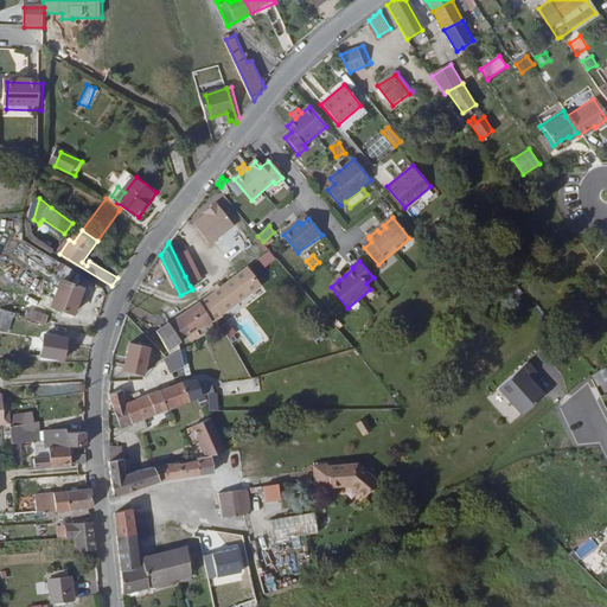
[(91,280),(71,268),(66,280),(88,288),(91,280)]
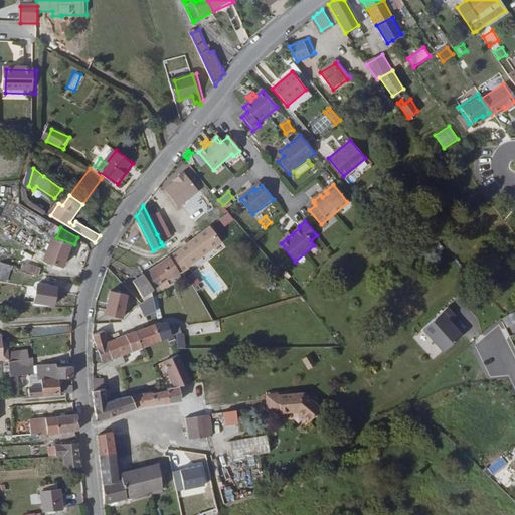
[(187,243),(182,247),(169,258),(179,273),(183,271),(188,268),(188,266),(197,259),(202,253),(218,242),(208,228),(194,238),(187,243)]
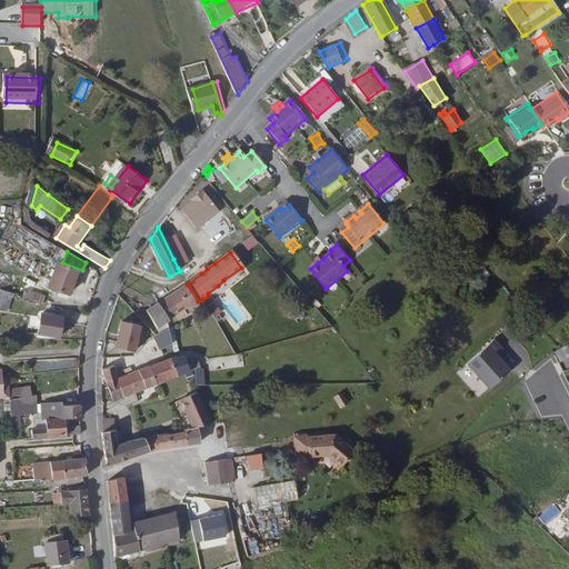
[(187,263),(183,255),(173,259),(178,268),(187,263)]
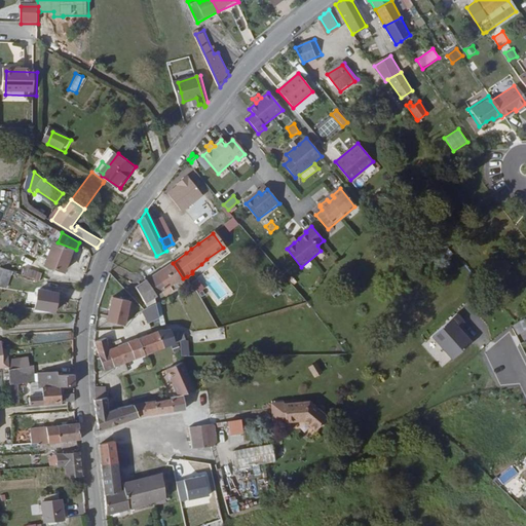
[(77,255),(75,254),(76,250),(58,242),(49,264),(69,271),(71,266),(73,267),(77,255)]
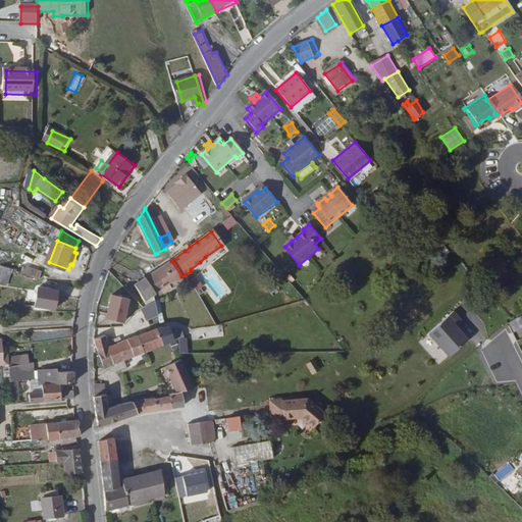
[(171,261),(145,279),(154,294),(181,276),(171,261)]
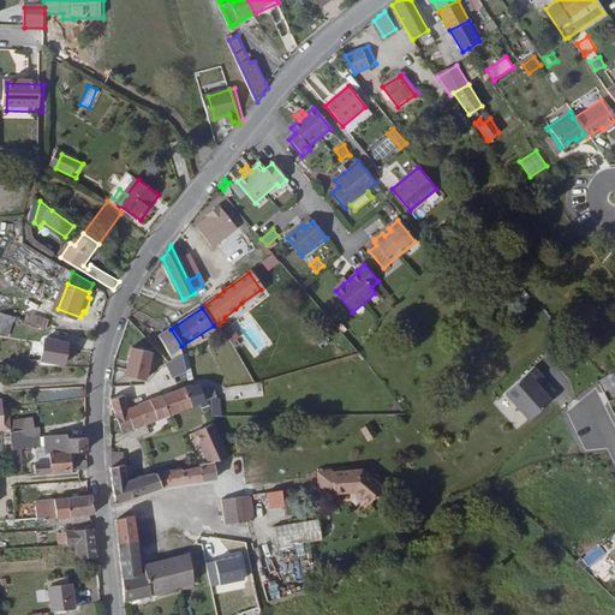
[(64,326),(65,322),(41,312),(37,323),(61,333),(64,326)]
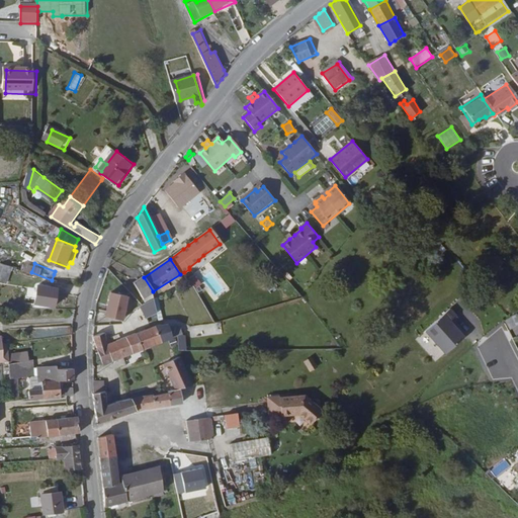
[(12,276),(14,267),(8,265),(6,274),(12,276)]
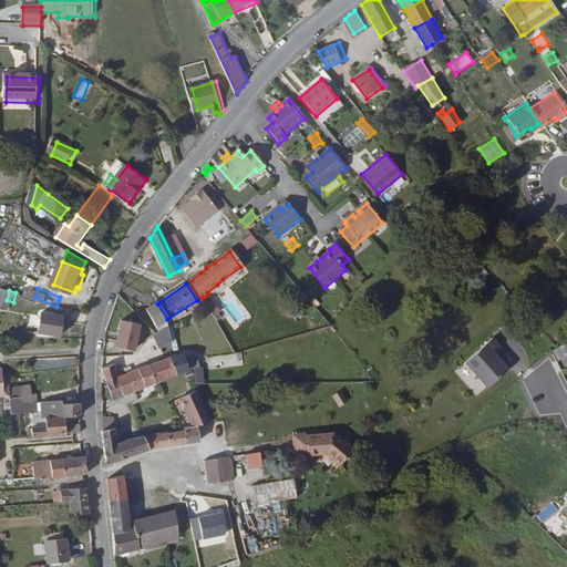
[(157,303),(147,310),(161,331),(169,328),(167,319),(157,303)]
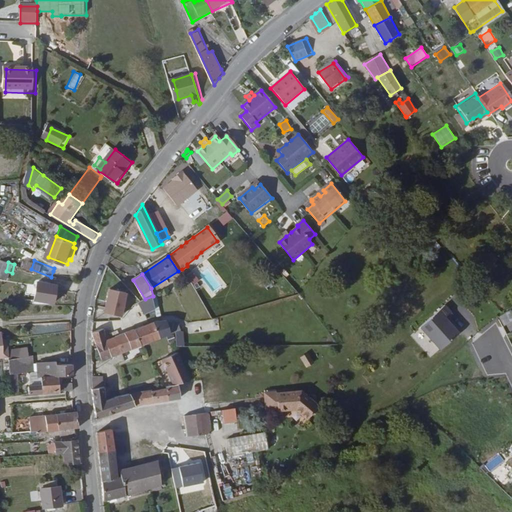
[(60,303),(62,285),(43,282),(40,300),(60,303)]
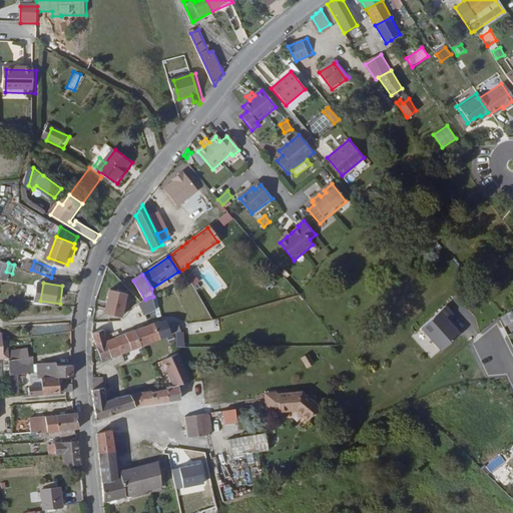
[(123,311),(127,292),(110,289),(107,308),(115,310),(114,314),(120,315),(121,311),(123,311)]
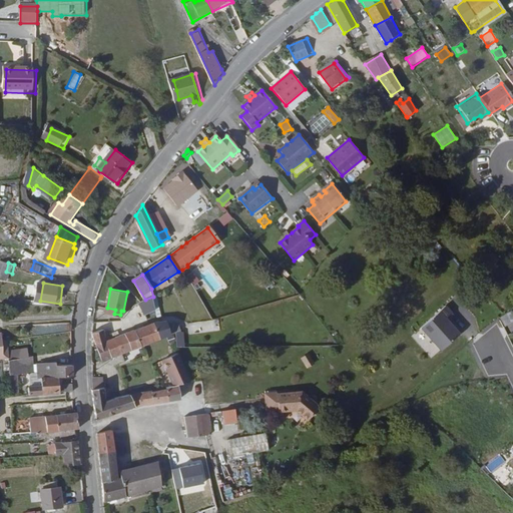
[(140,302),(139,303),(142,311),(157,307),(154,299),(153,297),(145,300),(140,302)]
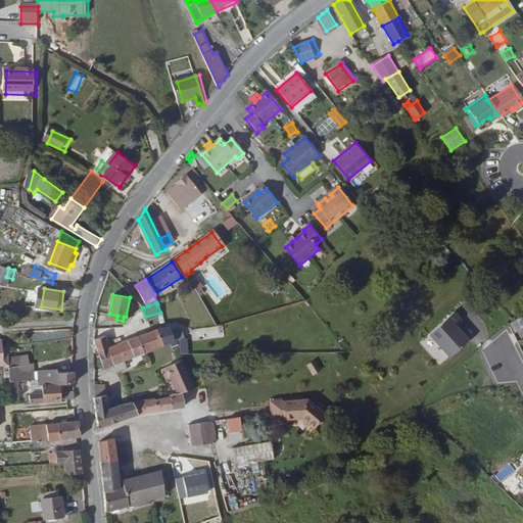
[(163,302),(157,304),(160,313),(160,316),(161,319),(168,317),(163,302)]
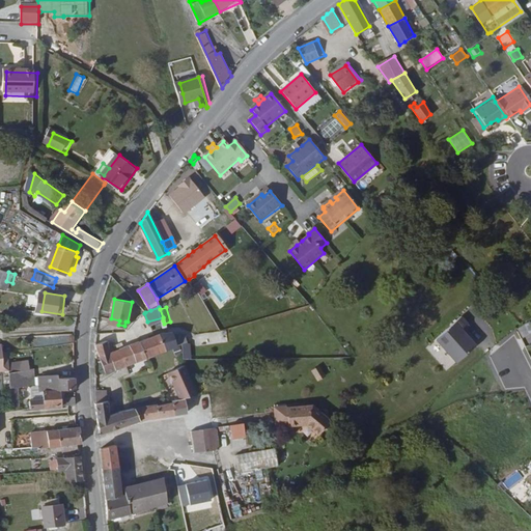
[(459,320),(434,343),(453,366),(473,348),(462,335),(464,333),(468,330),(459,320)]
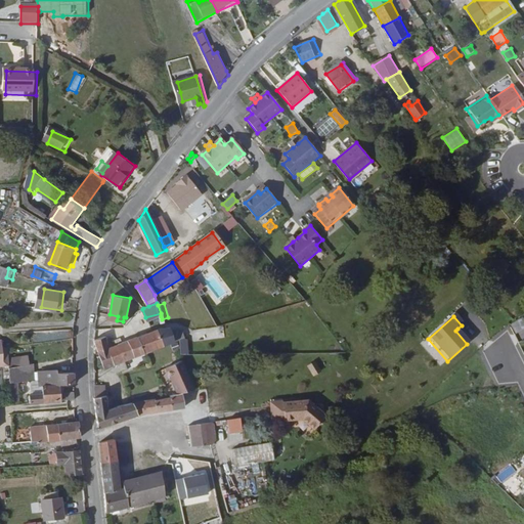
[(455,331),(467,344),(470,342),(457,329),(455,331)]
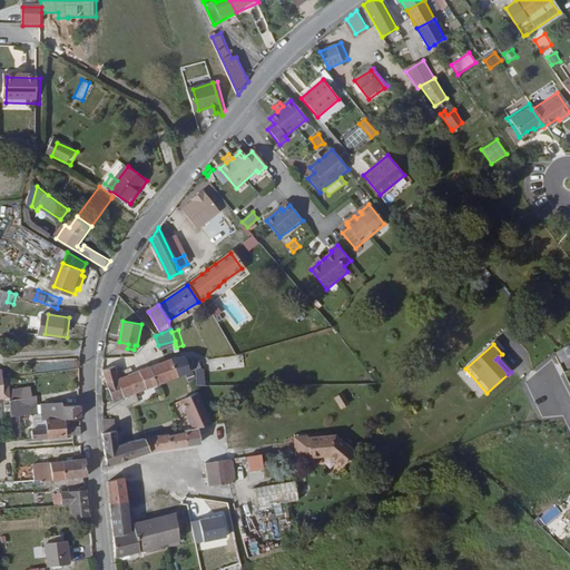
[(158,385),(190,373),(185,361),(184,359),(173,359),(150,366),(158,385)]
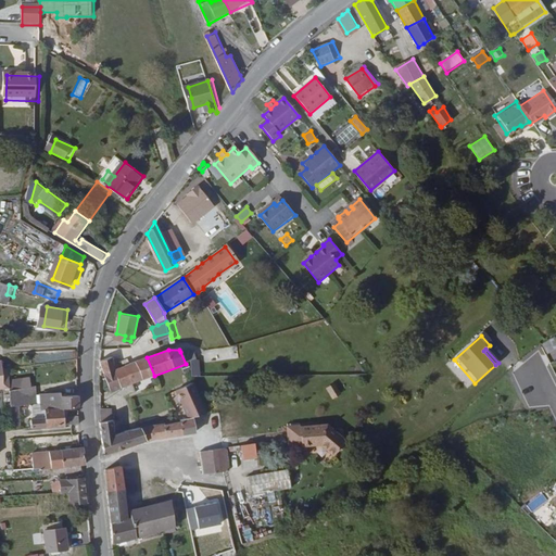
[(192,362),(188,351),(180,352),(186,364),(192,362)]
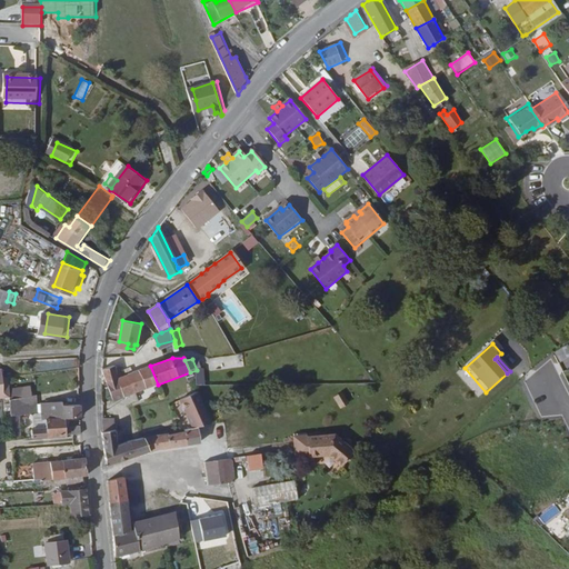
[(202,368),(199,359),(192,359),(197,370),(202,368)]
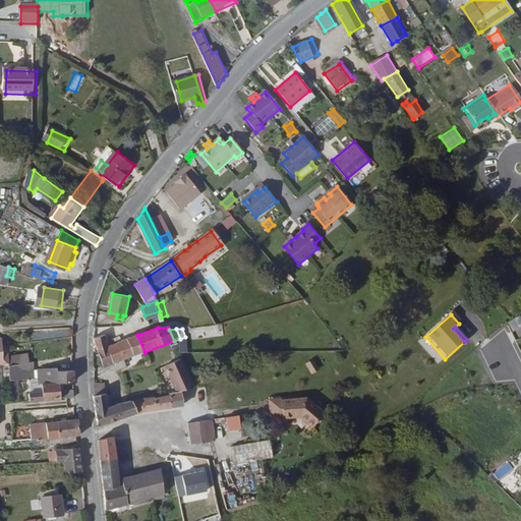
[(106,334),(95,338),(97,344),(99,350),(111,346),(106,334)]
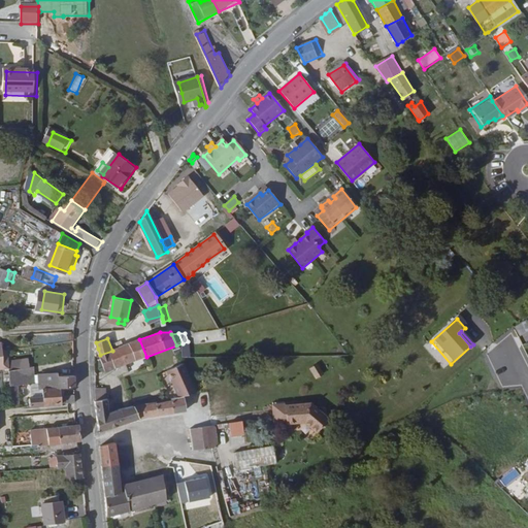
[(128,363),(146,357),(139,339),(121,347),(128,363)]
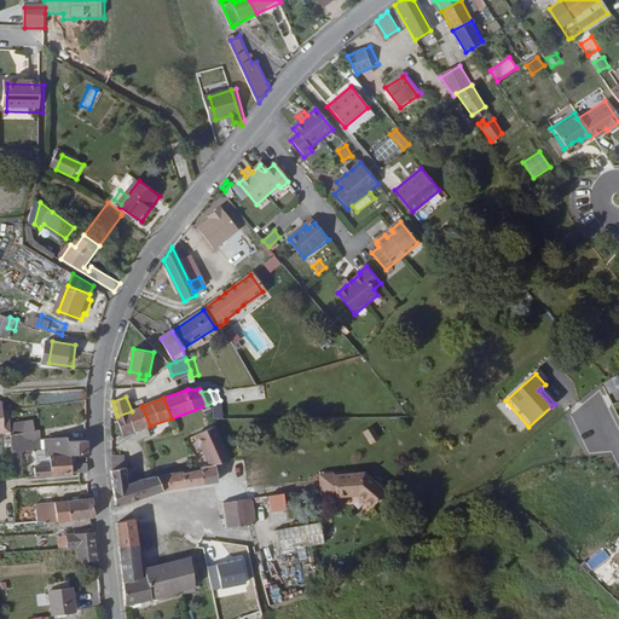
[(117,416),(125,434),(150,426),(142,406),(132,411),(117,416)]
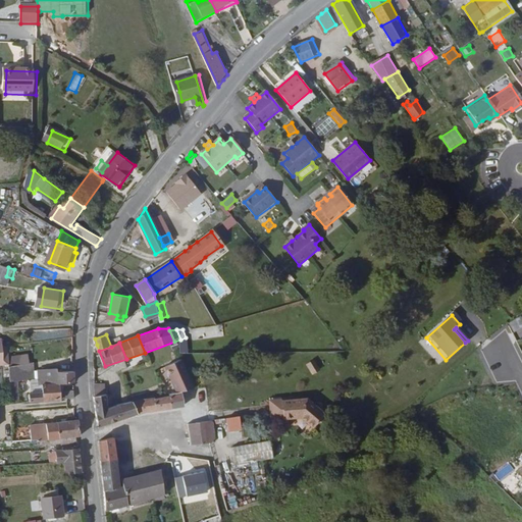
[(29,357),(9,358),(10,367),(30,366),(29,357)]
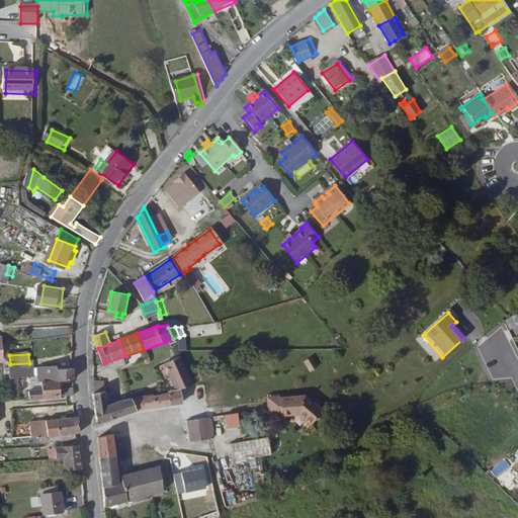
[(180,357),(165,363),(176,390),(178,389),(192,385),(180,357)]
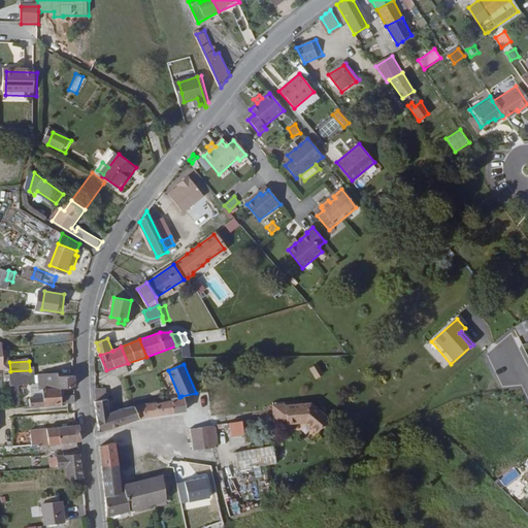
[(316,380),(324,374),(318,364),(309,368),(316,380)]
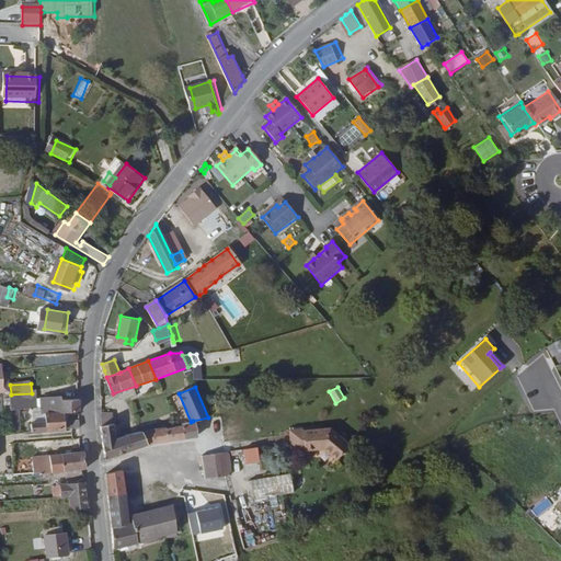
[(22,410),(26,410),(34,409),(38,409),(37,392),(32,393),(11,395),(13,411),(22,410)]
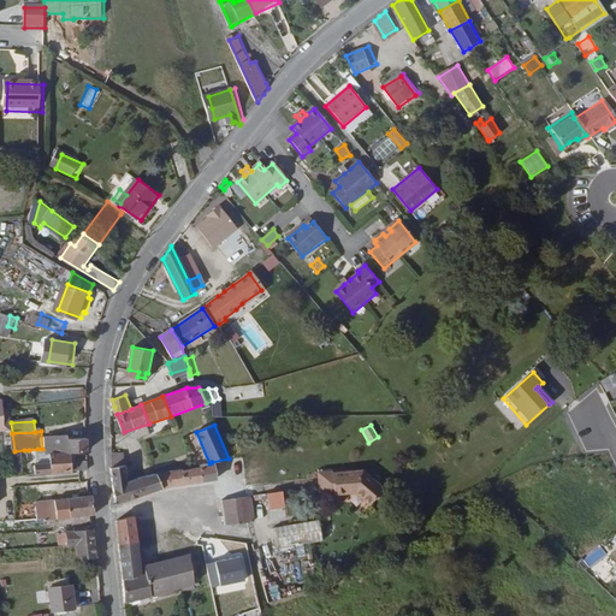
[(51,455),(72,452),(89,451),(89,445),(89,438),(69,440),(69,437),(47,438),(48,449),(51,449),(51,455)]
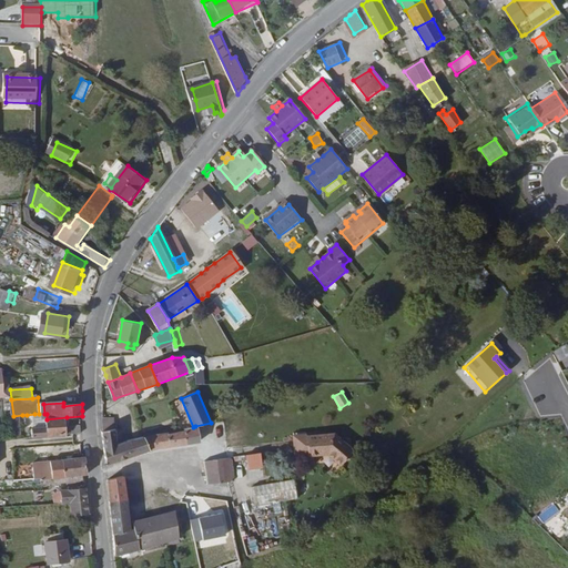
[(13,416),(16,440),(24,440),(22,415),(13,416)]
